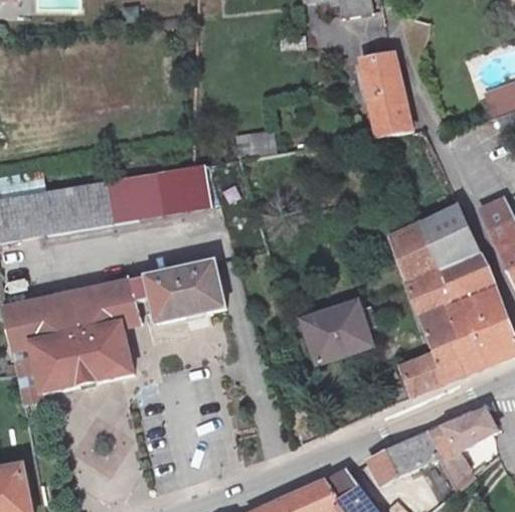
[(339,0),(341,14),(374,9),(372,0),(339,0)]
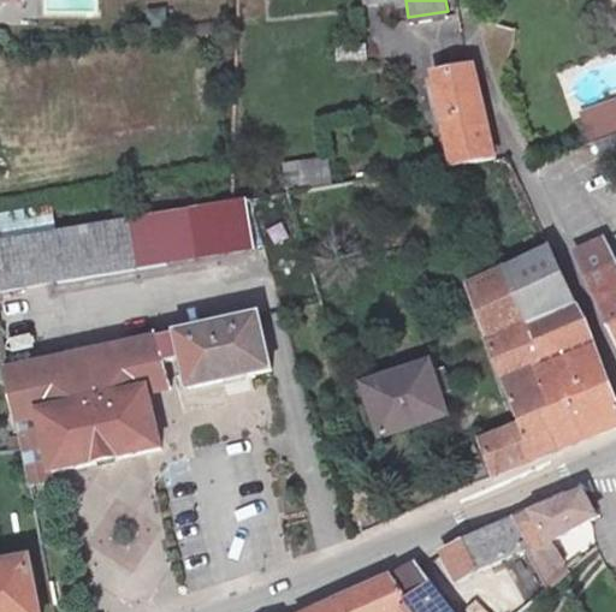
[(336,59),(366,58),(365,42),(335,43),(336,59)]
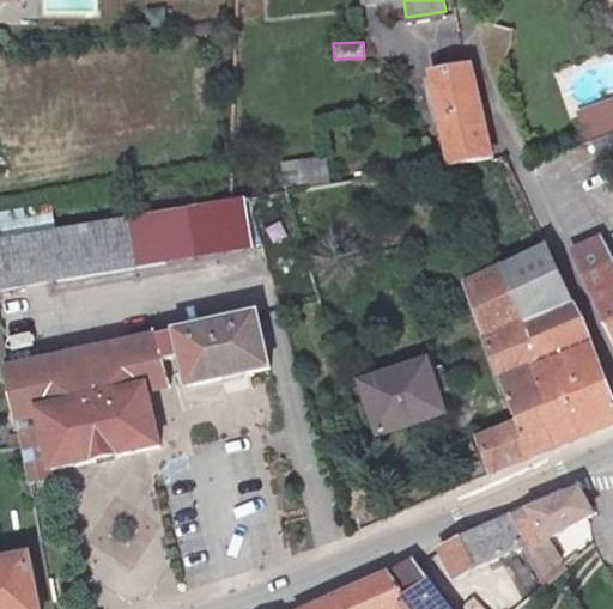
[(461,72),(424,77),(436,166),(473,159),(461,72)]
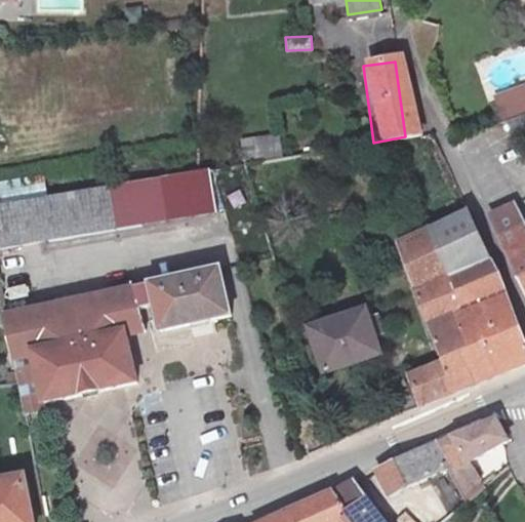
[(524,80),(493,90),(500,117),(524,110),(524,80)]
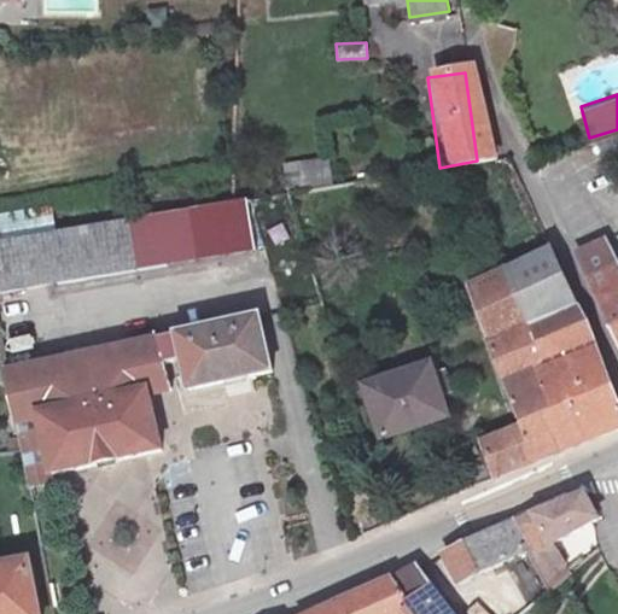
[(330,153),(284,161),(287,188),(333,182),(330,153)]
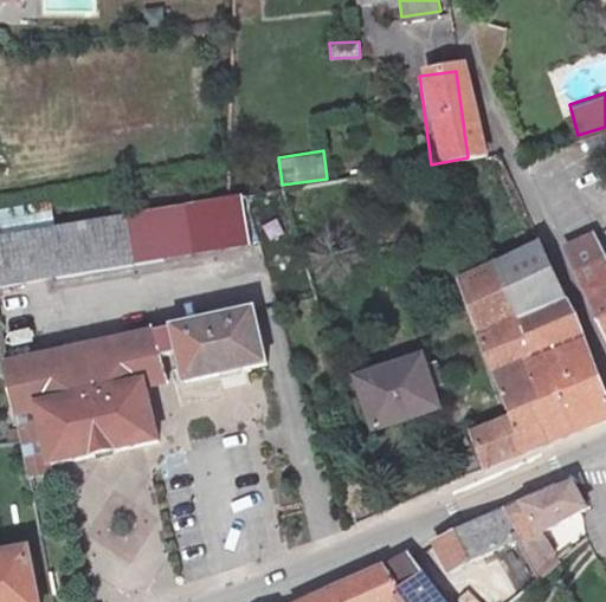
[(242,195),(136,212),(143,260),(250,243),(242,195)]
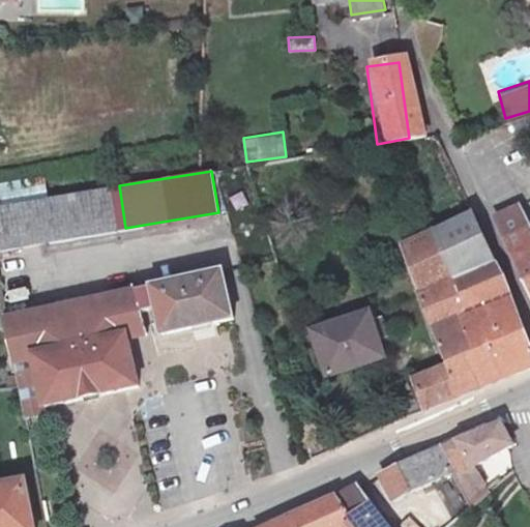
[(24,180),(27,198),(49,195),(46,176),(24,180)]
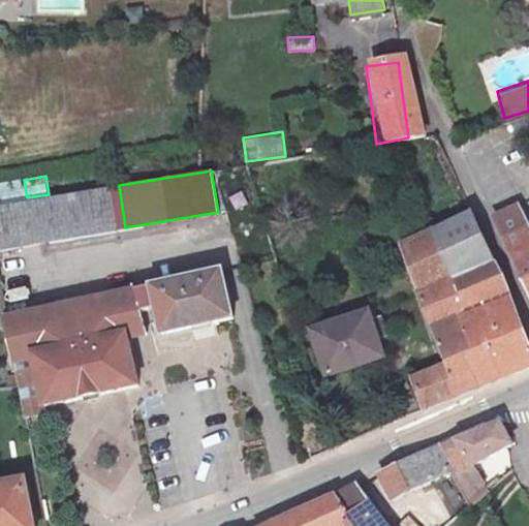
[(0,245),(125,227),(119,185),(0,204),(0,245)]
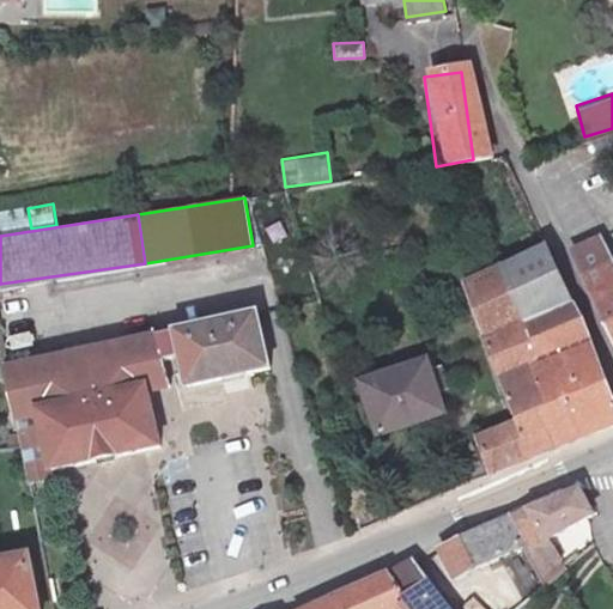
[(612,255),(602,231),(574,247),(612,338),(612,255)]
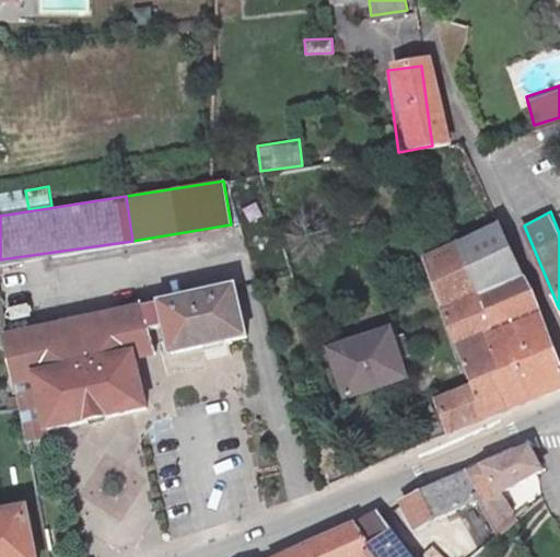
[(433,439),(555,386),(489,225),(410,260),(456,390),(419,403),(433,439)]
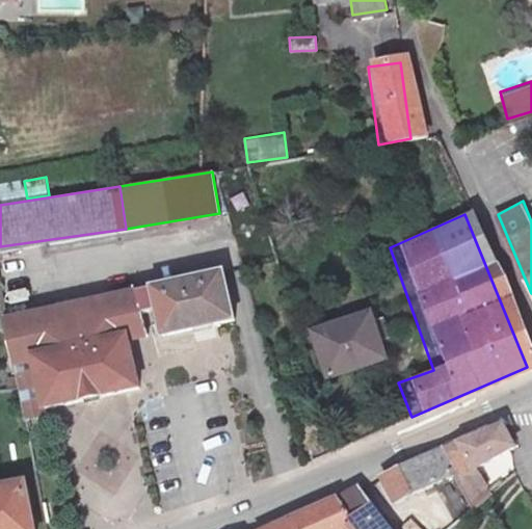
[(230,318),(219,272),(154,286),(160,309),(165,334),(230,318)]
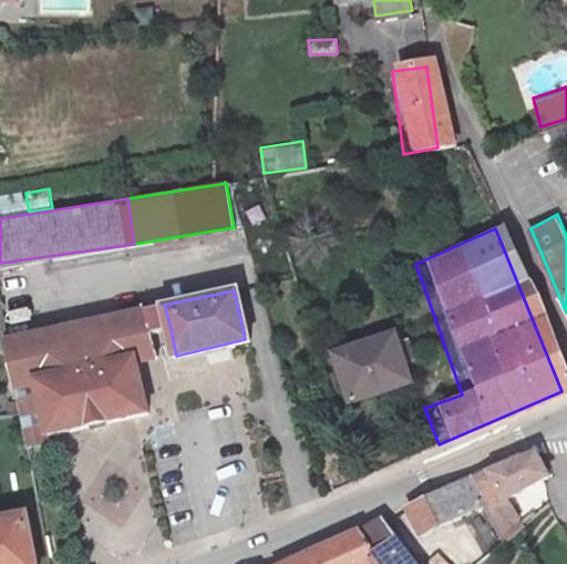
[(171,329),(164,305),(3,340),(16,392),(44,387),(55,437),(150,416),(138,366),(156,361),(150,335),(171,329)]
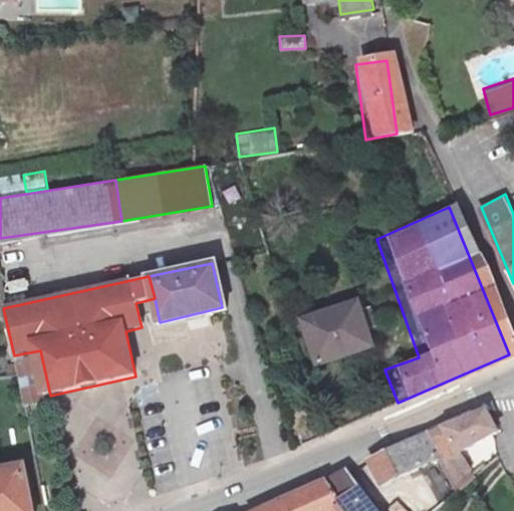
[(317,362),(373,345),(360,301),(303,318),(317,362)]
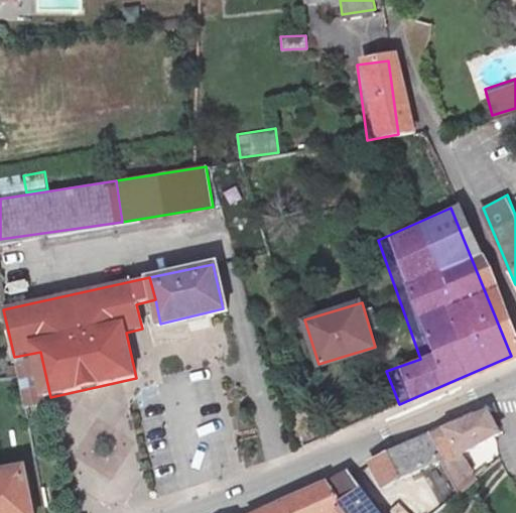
[(23,404),(50,397),(40,352),(14,357),(23,404)]
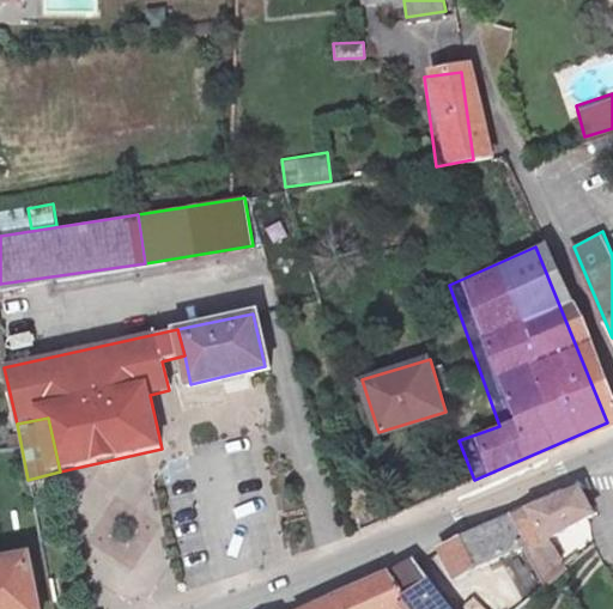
[(514,518),(528,546),(598,513),(584,486),(514,518)]
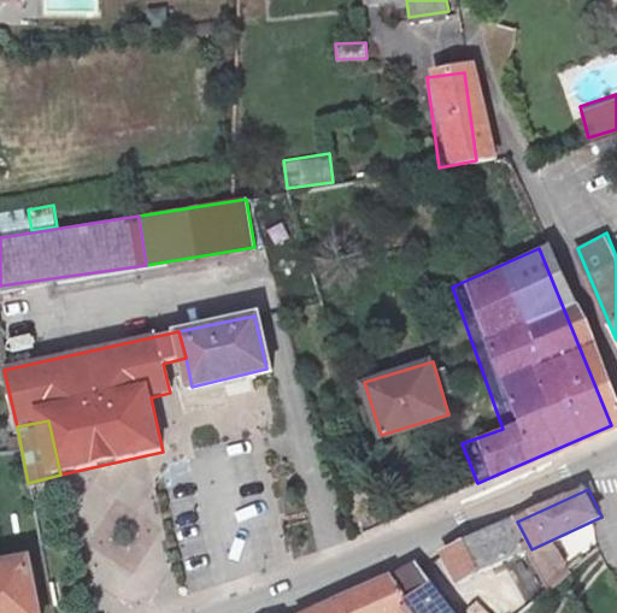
[(532,549),(517,522),(445,554),(460,585),(463,584),(532,549)]
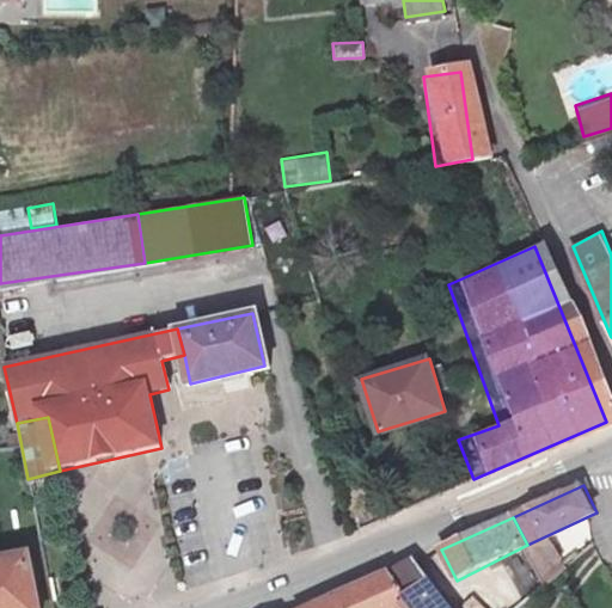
[(40,607),(28,552),(0,558),(0,607),(40,607)]
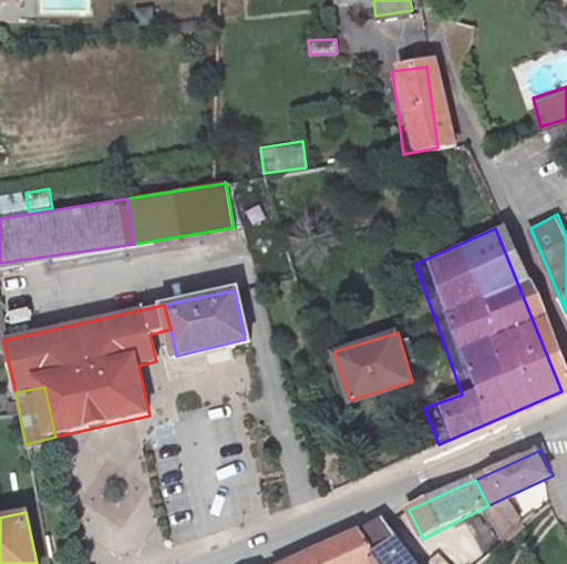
[(425,563),(392,519),(370,530),(392,563),(425,563)]
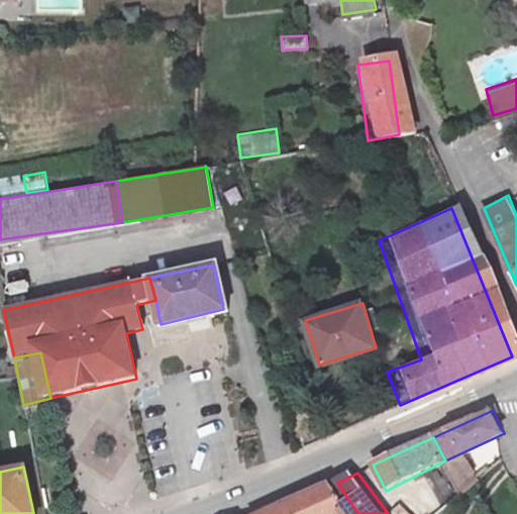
[(357,513),(337,483),(267,513),(357,513)]
